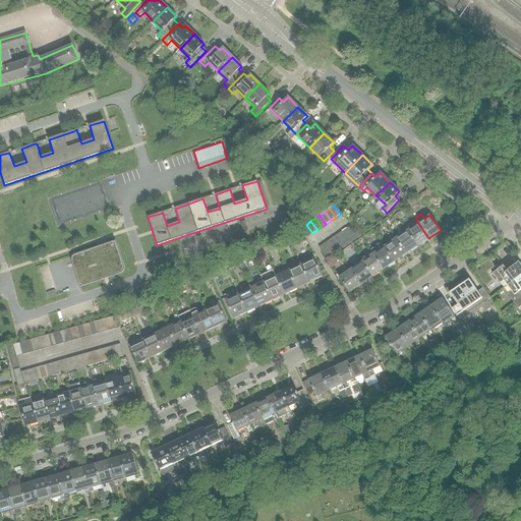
[(240,225),(243,234),(248,233),(245,223),(240,225)]
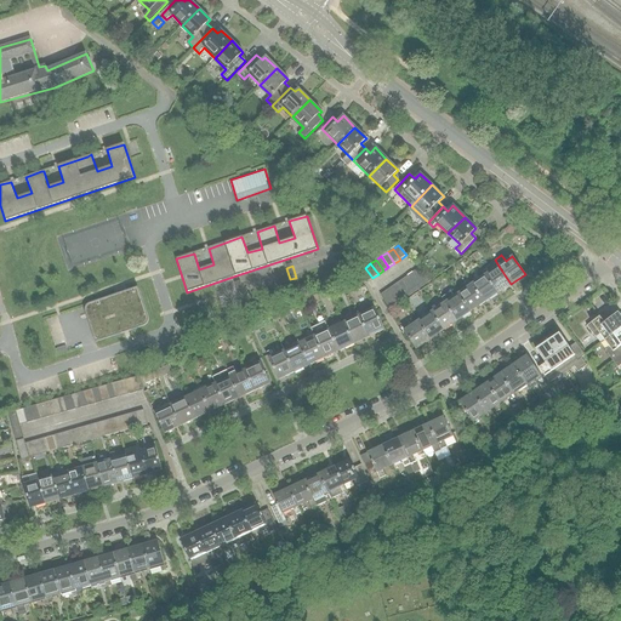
[(511,284),(499,266),(485,275),(497,292),(511,284)]
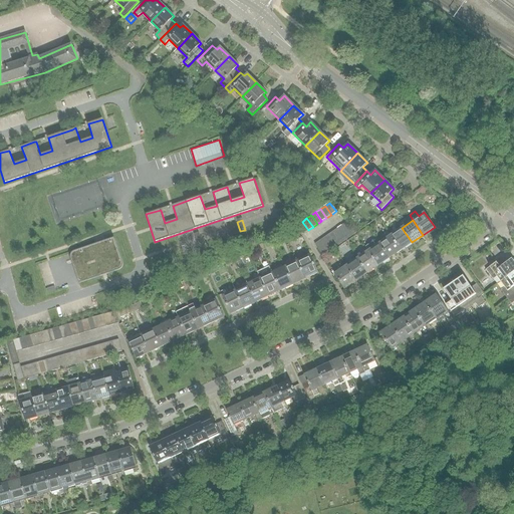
[(302,222),(296,225),(302,234),(308,230),(302,222)]
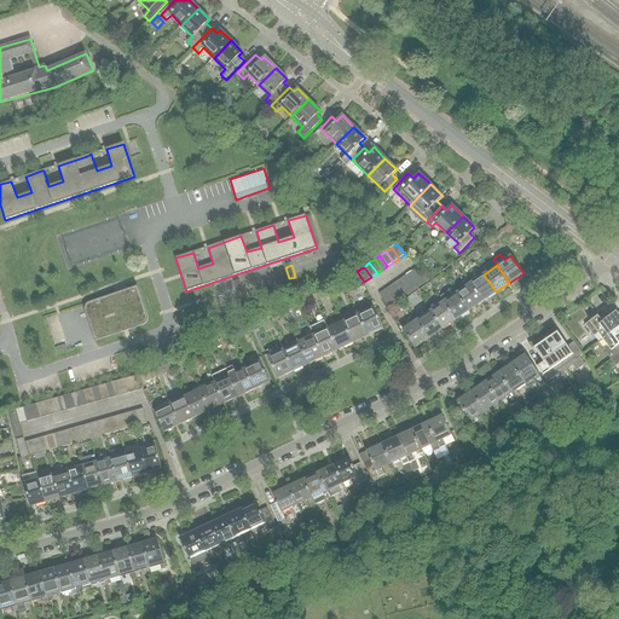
[(426,278),(417,268),(411,272),(418,283),(426,278)]
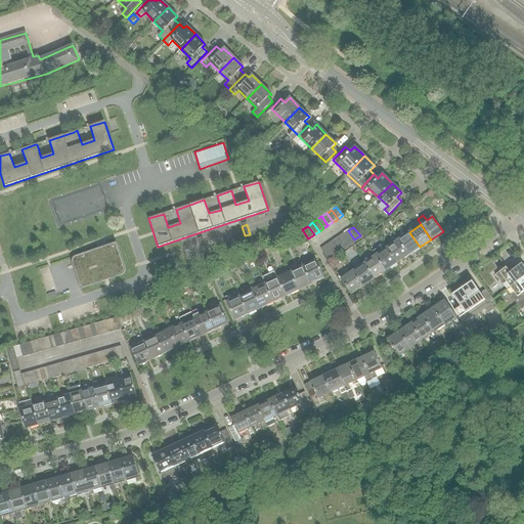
[(354,239),(348,230),(344,233),(350,242),(354,239)]
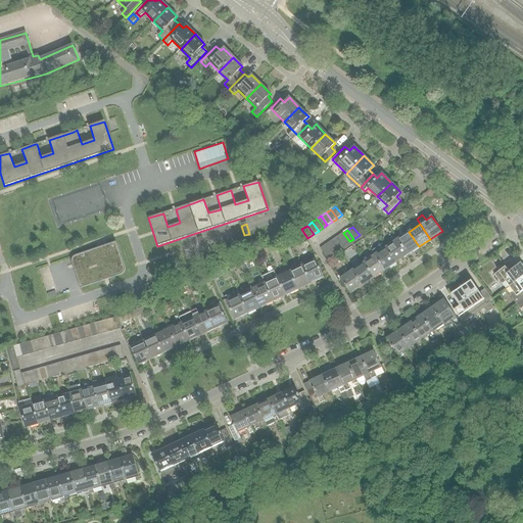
[(409,232),(397,239),(408,254),(419,246),(409,232)]
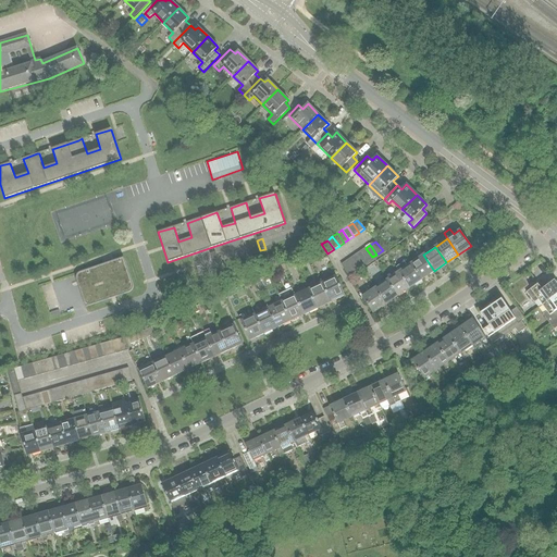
[(372,257),(366,248),(361,251),(368,260),(372,257)]
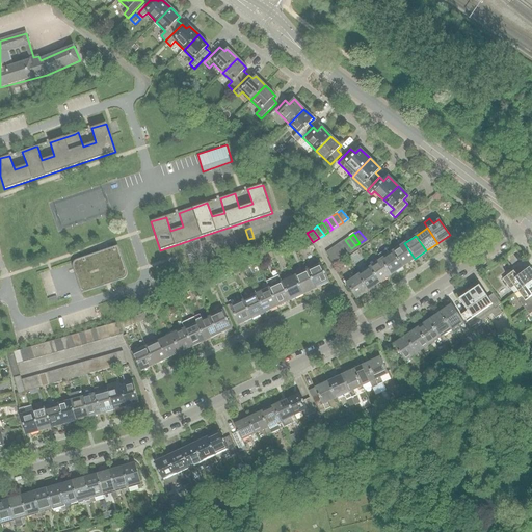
[(351,248),(345,240),(341,243),(347,251),(351,248)]
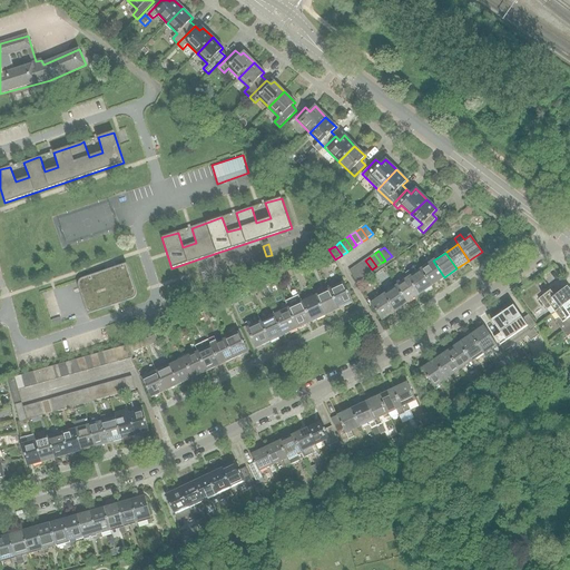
[(220,258),(215,259),(222,281),(227,278),(220,258)]
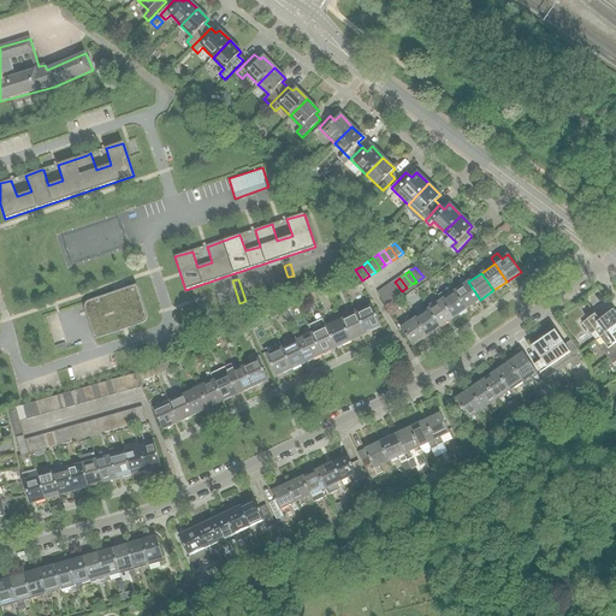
[(402,291),(395,282),(389,285),(396,295),(402,291)]
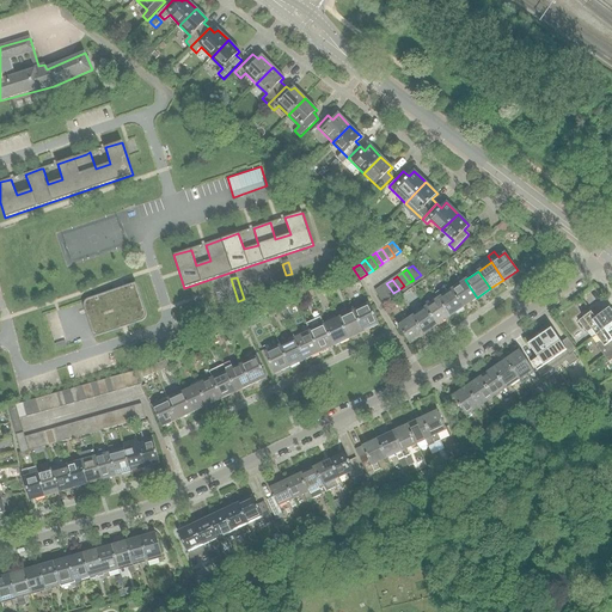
[(477,298),(465,280),(452,289),(464,307),(477,298)]
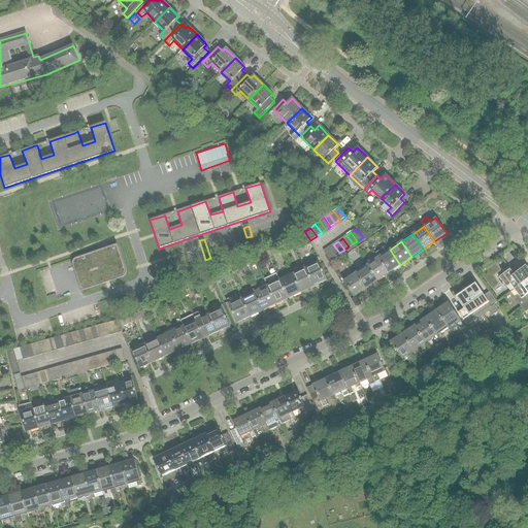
[(339,253),(333,244),(329,248),(335,256),(339,253)]
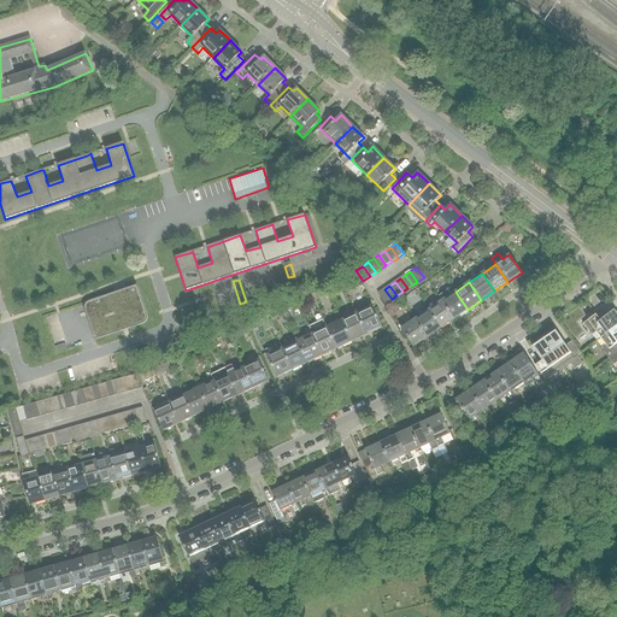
[(392,299),(385,289),(378,293),(386,304),(392,299)]
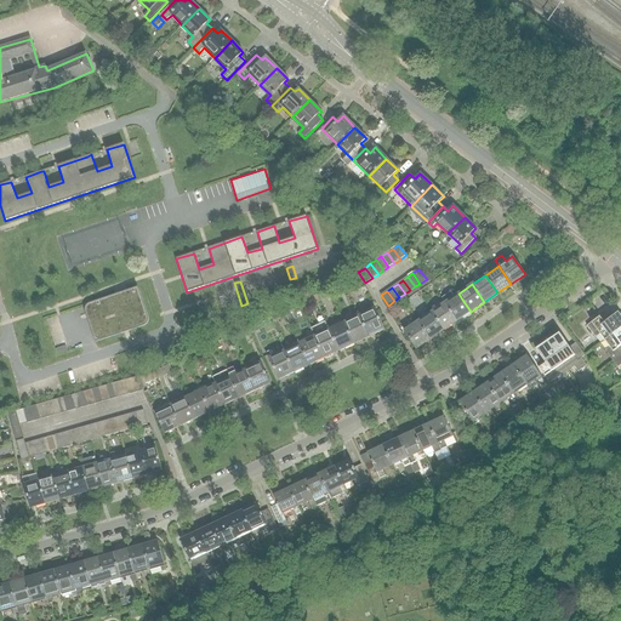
[(442,297),(445,303),(457,320),(471,312),(459,294),(451,298),(446,292),(442,297)]
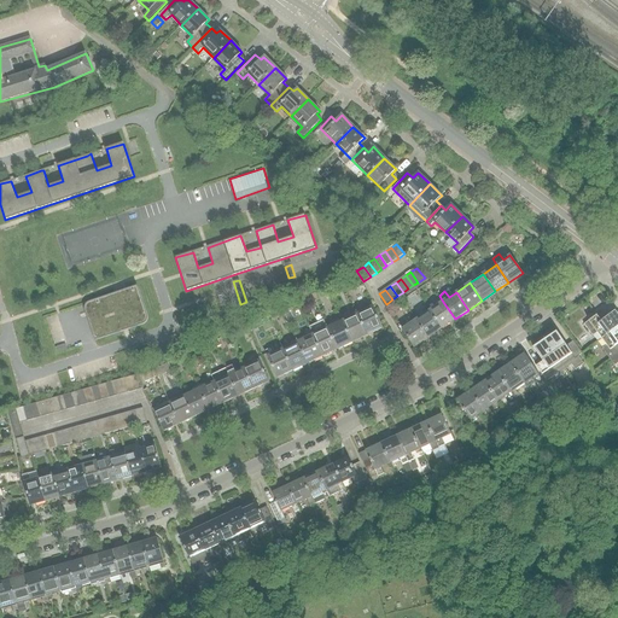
[(92,319),(92,320),(101,350),(150,334),(151,333),(152,333),(152,332),(153,332),(153,331),(155,330),(155,328),(155,327),(155,326),(155,325),(145,296),(97,312),(95,312),(94,313),(93,314),(92,315),(92,316),(92,318),(92,319)]
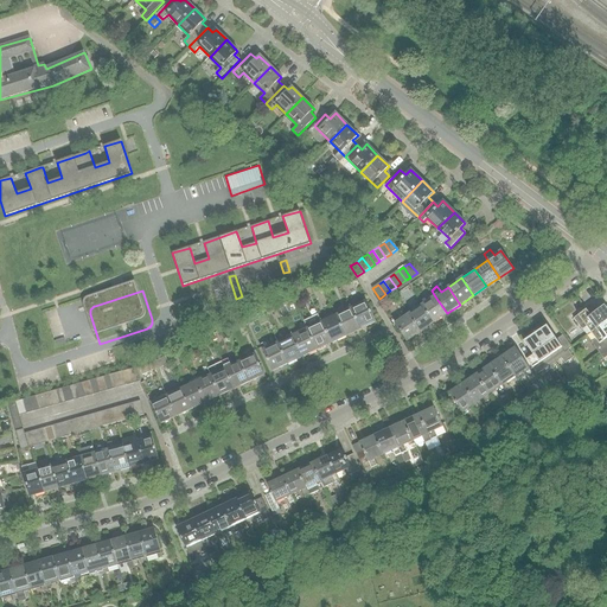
[(447,313),(435,296),(422,305),(434,323),(447,313)]
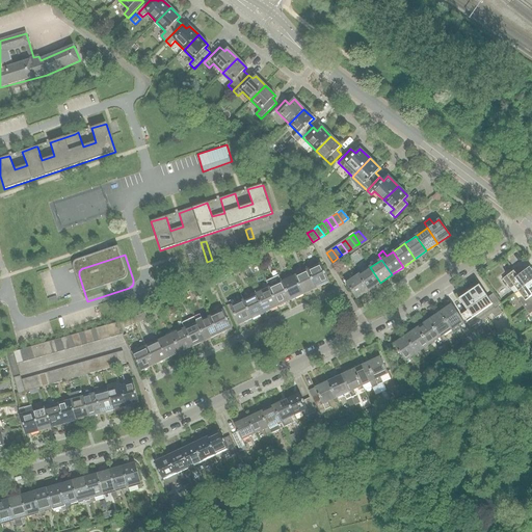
[(321,263),(308,269),(317,289),(329,283),(321,263)]
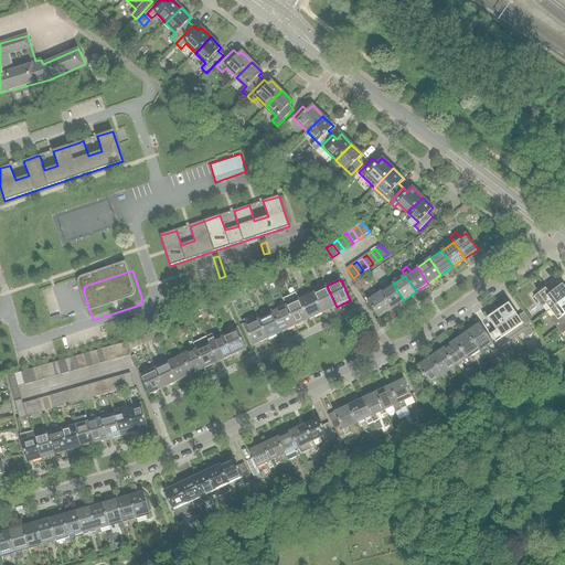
[(393,284),(381,292),(392,309),(404,300),(393,284)]
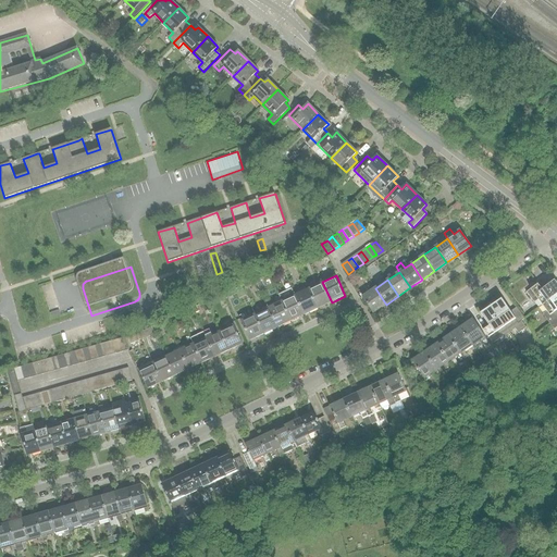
[(543,305),(556,294),(556,281),(556,280),(543,288),(539,283),(527,291),(535,302),(540,299),(543,305)]
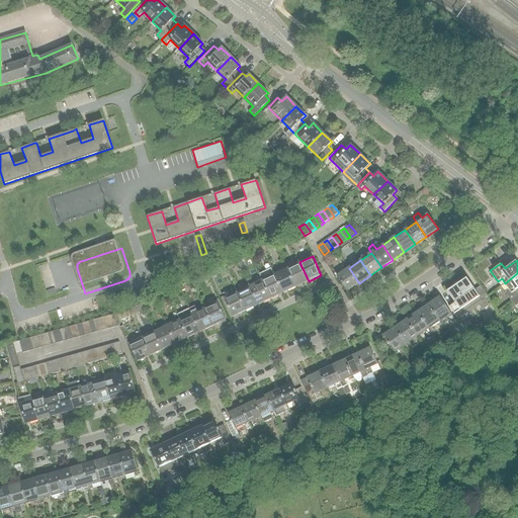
[(299,262),(287,268),(295,286),(309,281),(299,262)]
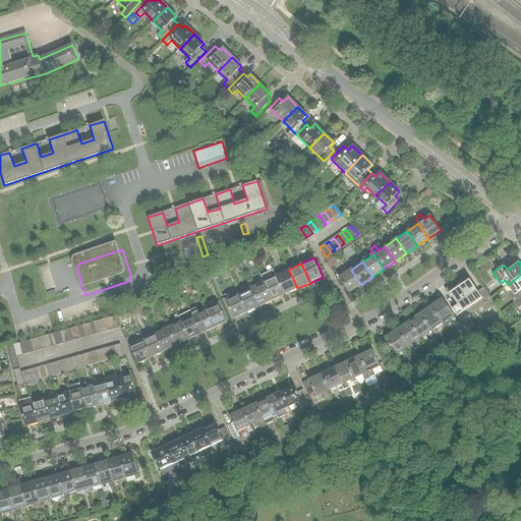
[(289,270),(277,276),(285,294),(297,288),(289,270)]
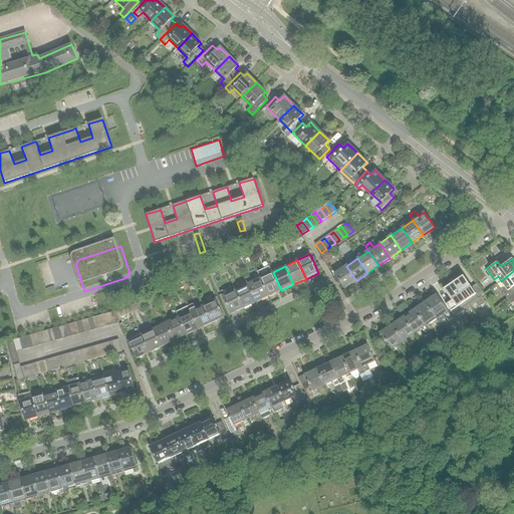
[(345,288),(356,281),(346,266),(335,274),(345,288)]
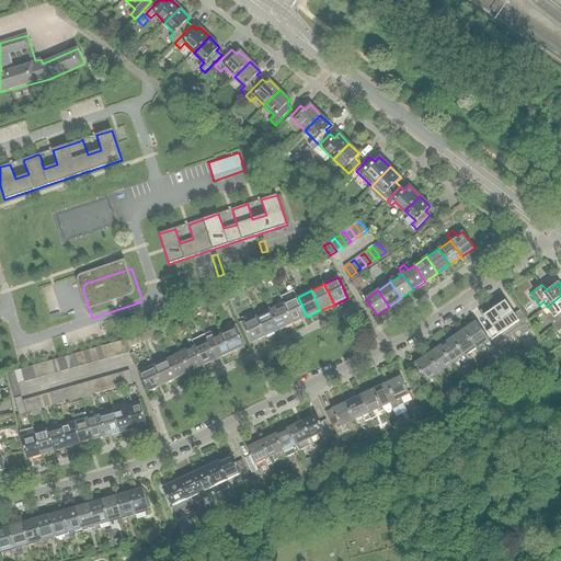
[(560,296),(547,307),(552,312),(548,316),(556,325),(560,321),(560,296)]
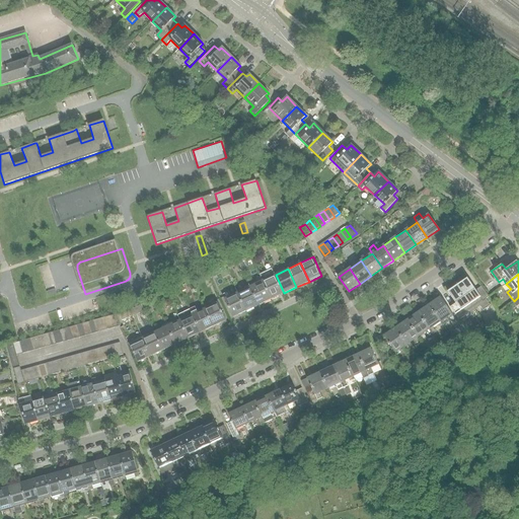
[(276,275),(263,281),(271,299),(284,293),(276,275)]
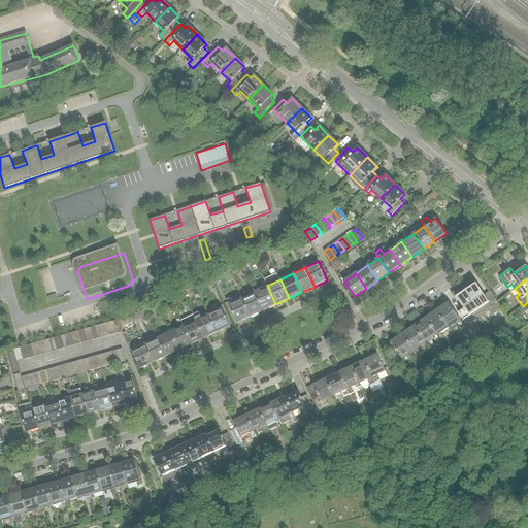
[(498,310),(494,304),(497,301),(490,291),(484,295),(476,284),(466,290),(483,315),(488,311),(491,317),(498,310)]
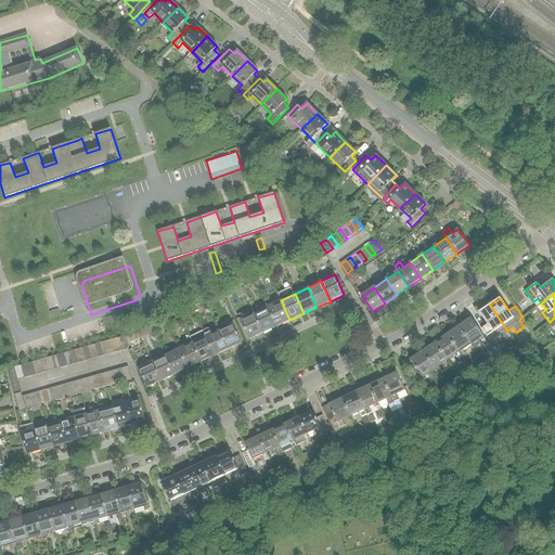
[(281,300),(268,306),(276,326),(289,320),(281,300)]
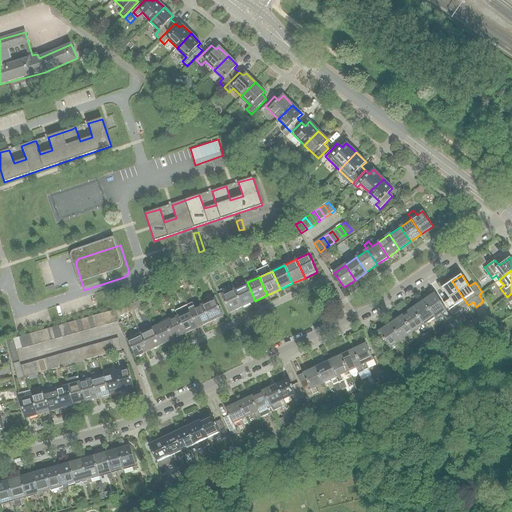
[(468,305),(452,281),(442,288),(450,299),(445,303),(453,315),(463,308),(468,305)]
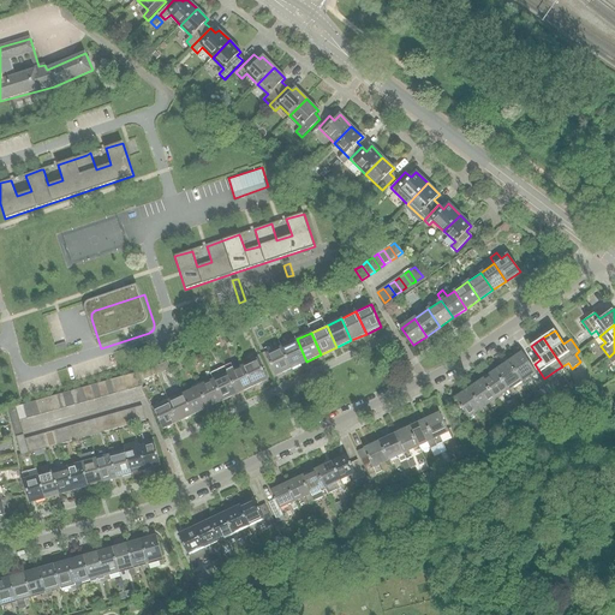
[(297,339),(281,346),(292,369),(306,362),(297,339)]
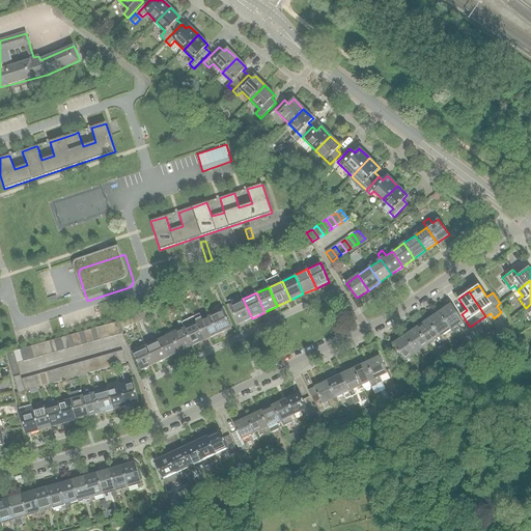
[(240,324),(252,318),(243,299),(230,305),(240,324)]
